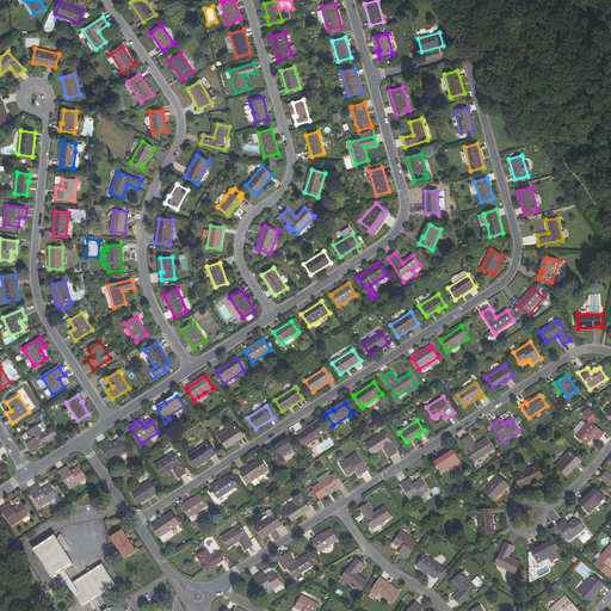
[(576,434),(585,443),(588,439),(590,440),(593,437),(598,440),(604,433),(590,420),(576,434)]
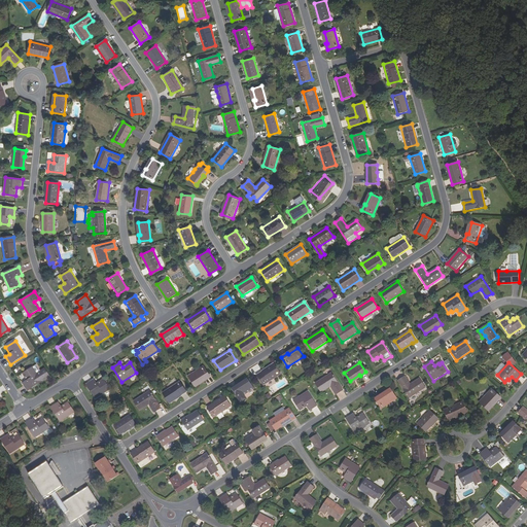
[(281,374),(274,364),(256,376),(262,386),(281,374)]
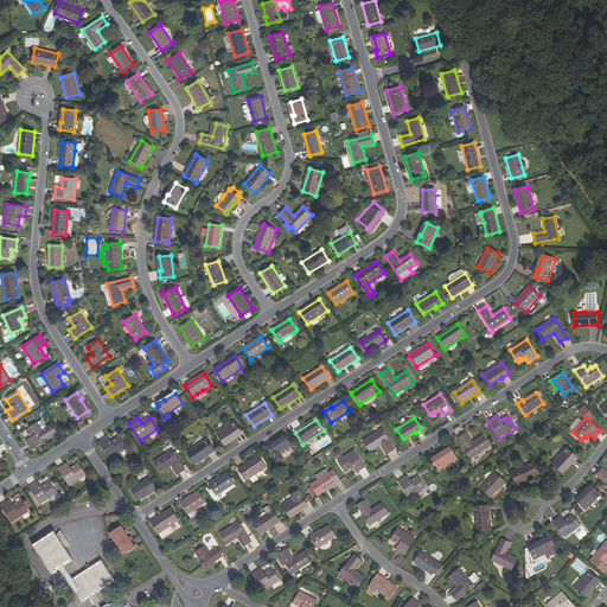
[(216,434),(223,443),(235,436),(235,438),(242,433),(235,422),(216,434)]
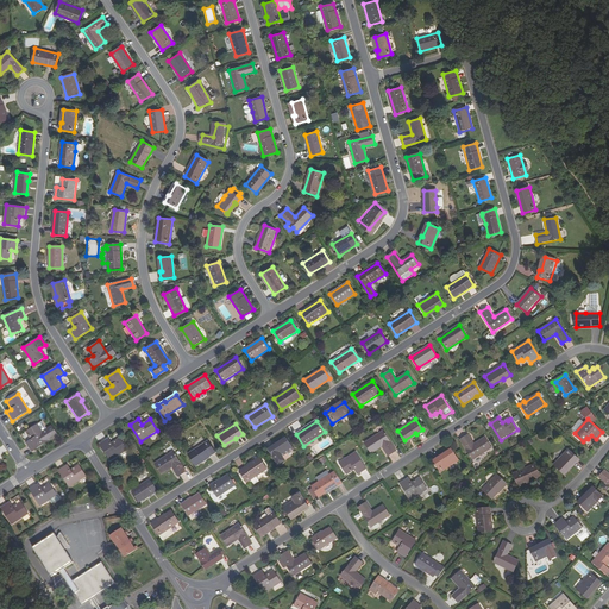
[(26,432),(31,440),(26,444),(32,452),(57,435),(51,426),(42,432),(37,425),(26,432)]
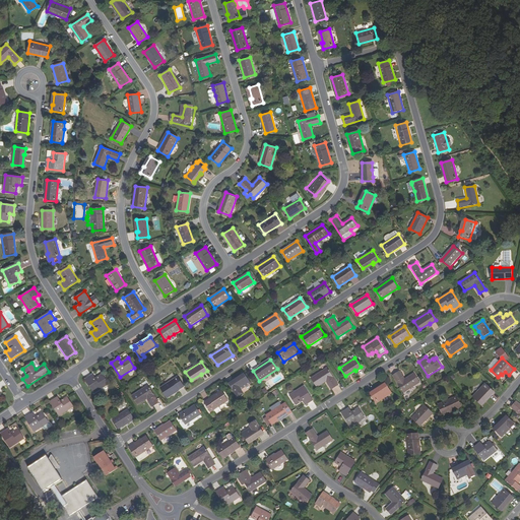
[(327,369),(312,379),(317,387),(327,381),(332,389),(338,385),(327,369)]
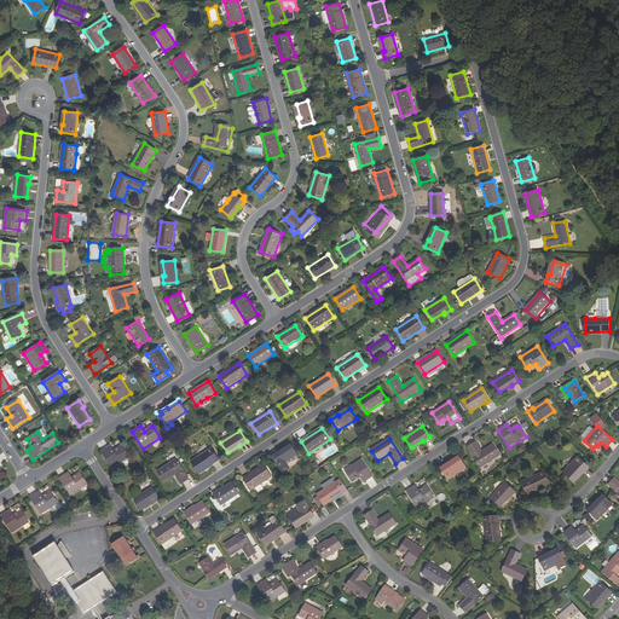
[(475,443),(468,447),(481,467),(499,455),(492,445),(481,451),(475,443)]
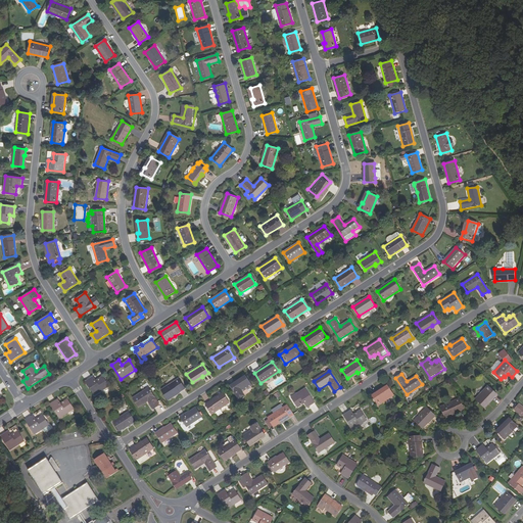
[(96,381),(94,377),(86,381),(95,395),(109,386),(103,377),(96,381)]
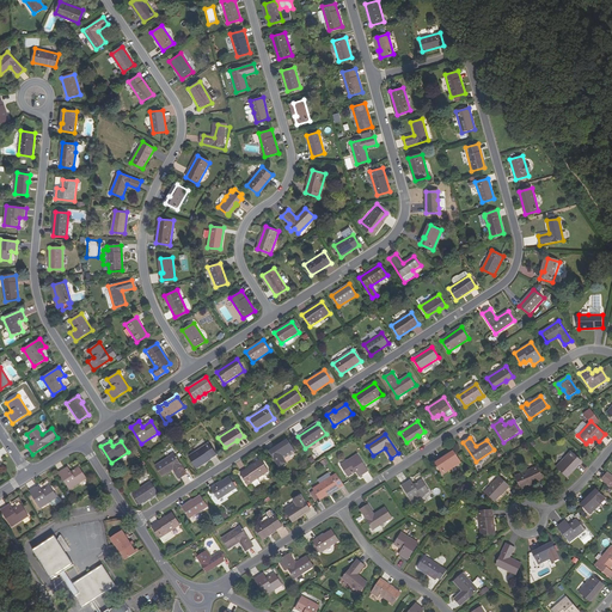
[(275,447),(269,451),(276,463),(280,467),(286,463),(283,459),(294,452),(288,441),(276,448),(275,447)]
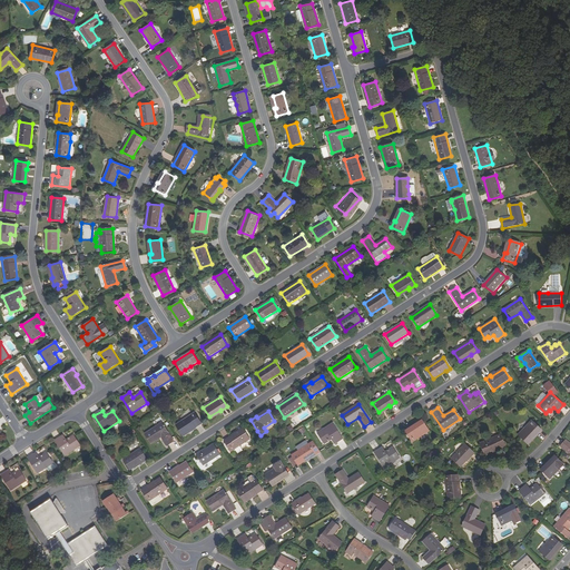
[(202,423),(195,413),(176,424),(183,435),(202,423)]
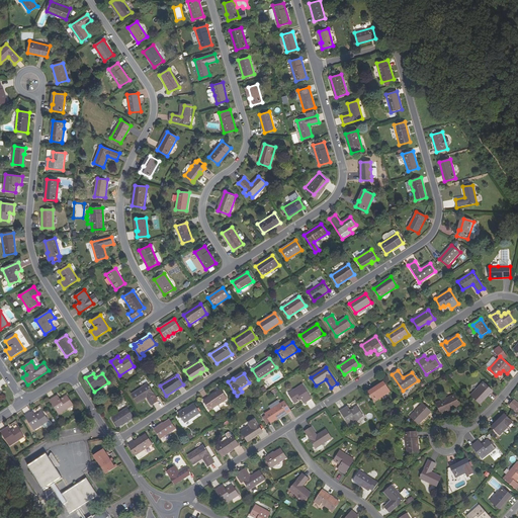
[(470,396),(478,403),(486,394),(488,395),(492,391),(484,382),(470,396)]
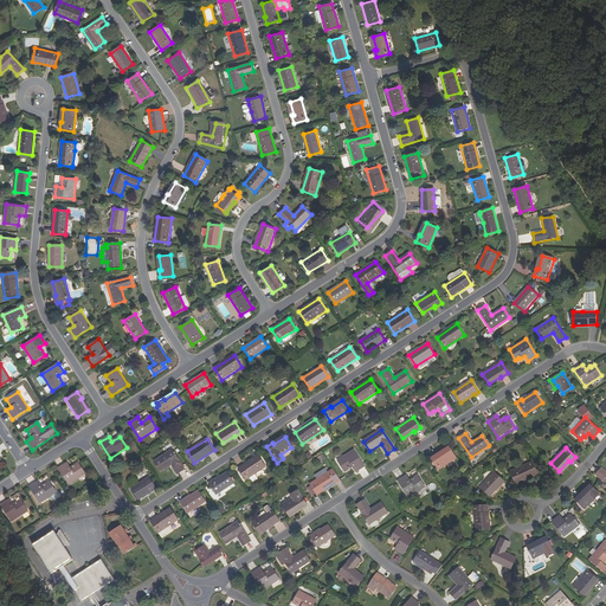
[(186,469),(173,449),(154,462),(161,471),(172,465),(178,474),(186,469)]
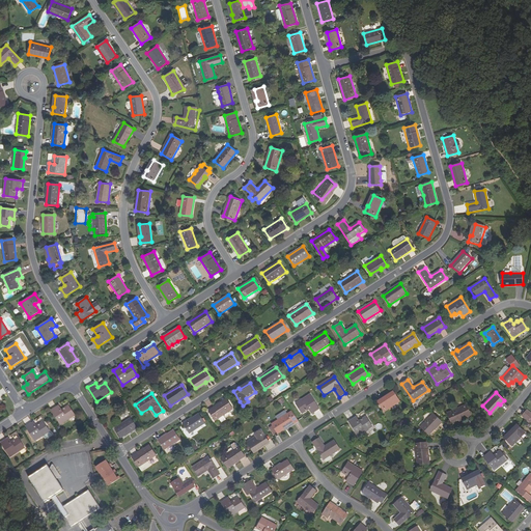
[(400,401),(394,393),(385,399),(384,398),(378,401),(385,412),(400,401)]
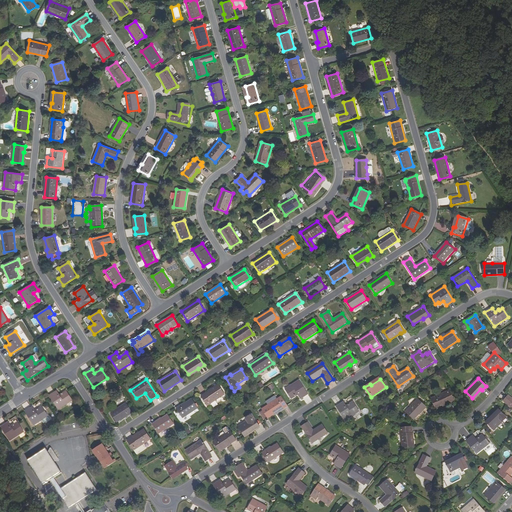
[(285,389),(290,398),(293,396),(294,397),(298,394),(301,399),(308,394),(299,380),(285,389)]
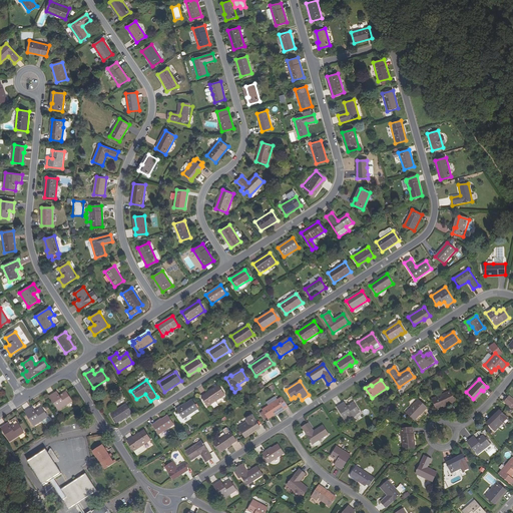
[(225,396),(218,386),(201,397),(208,407),(225,396)]
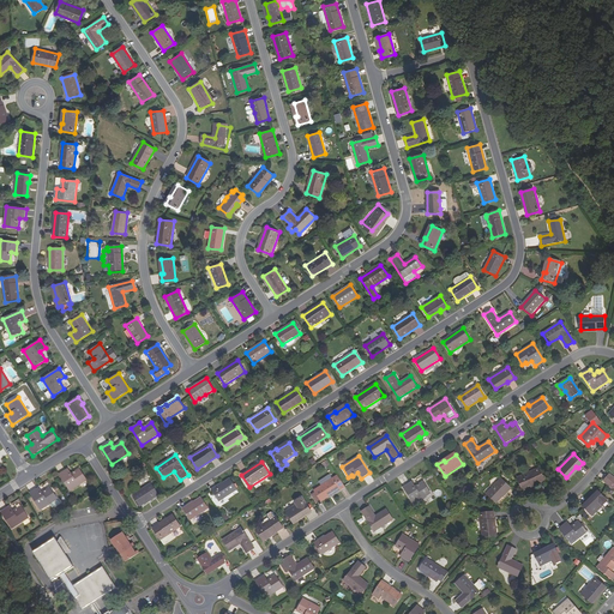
[(578,468),(576,467),(566,477),(567,479),(578,468)]
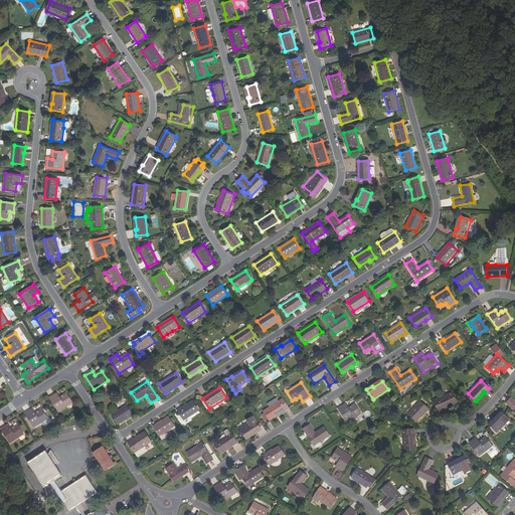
[(453,392),(435,400),(439,411),(458,403),(453,392)]
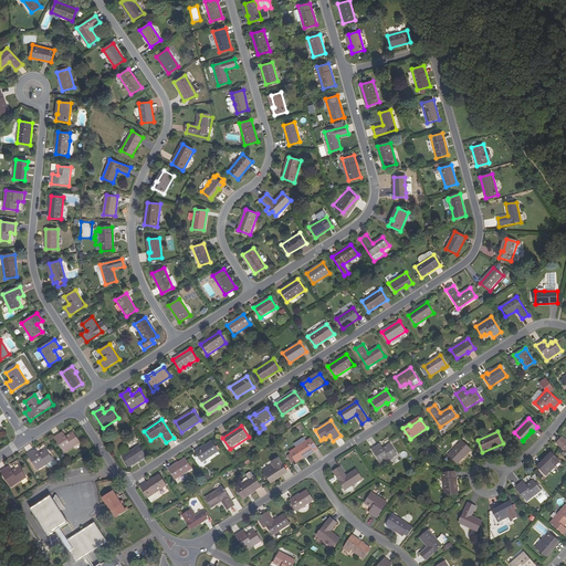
[(65,437),(63,432),(54,438),(64,453),(80,443),(73,432),(65,437)]
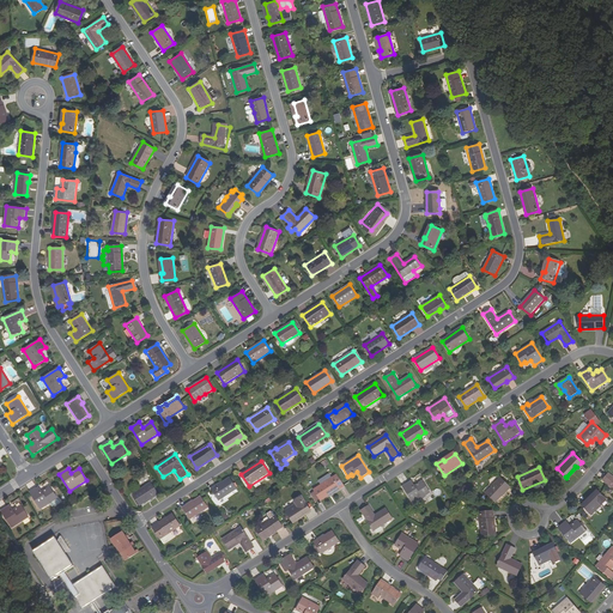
[(612,477),(608,473),(602,480),(612,489),(612,477)]
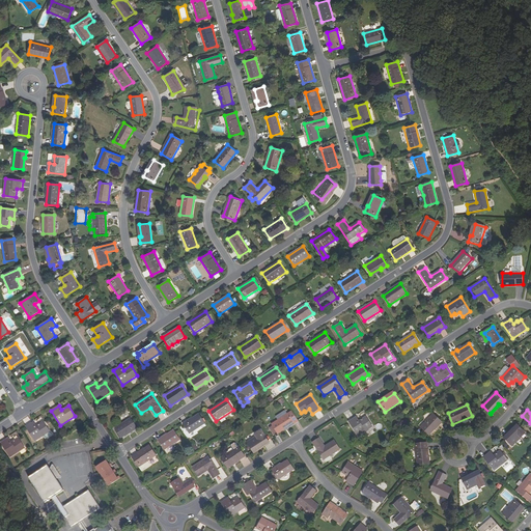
[(291,411),(272,424),(278,434),(289,426),(290,427),(299,421),(291,411)]
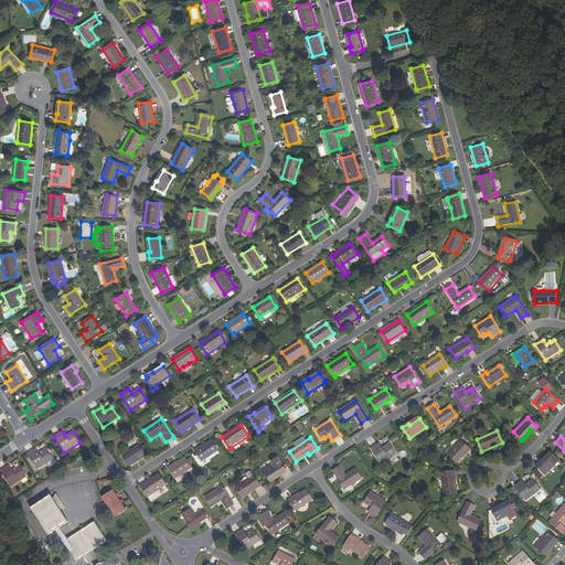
[(219,450),(212,440),(194,451),(201,461),(219,450)]
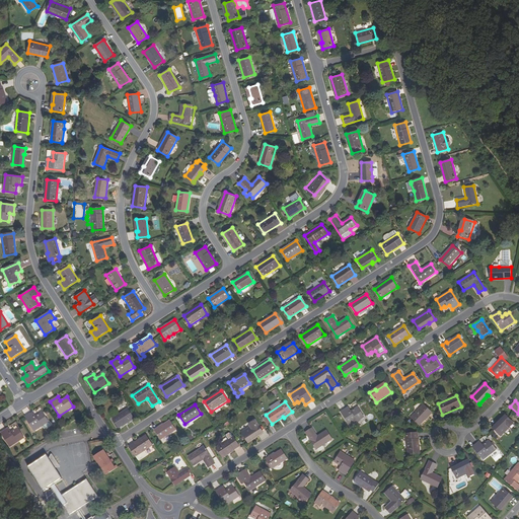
[(422,406),(410,420),(418,427),(427,417),(428,417),(431,414),(422,406)]
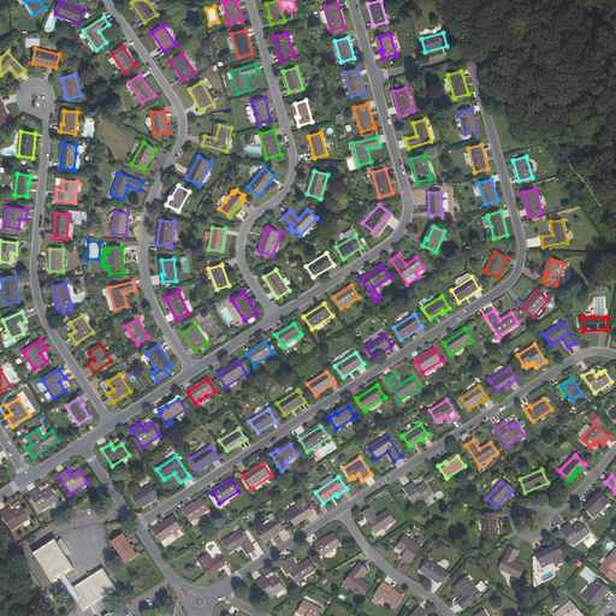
[(433,495),(426,485),(422,487),(422,485),(418,489),(414,484),(406,489),(416,505),(433,495)]
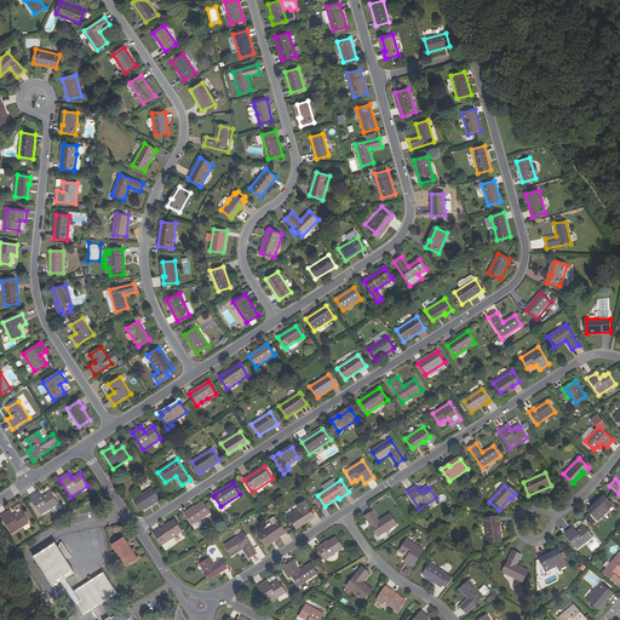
[(160,499),(153,488),(135,500),(142,511),(160,499)]
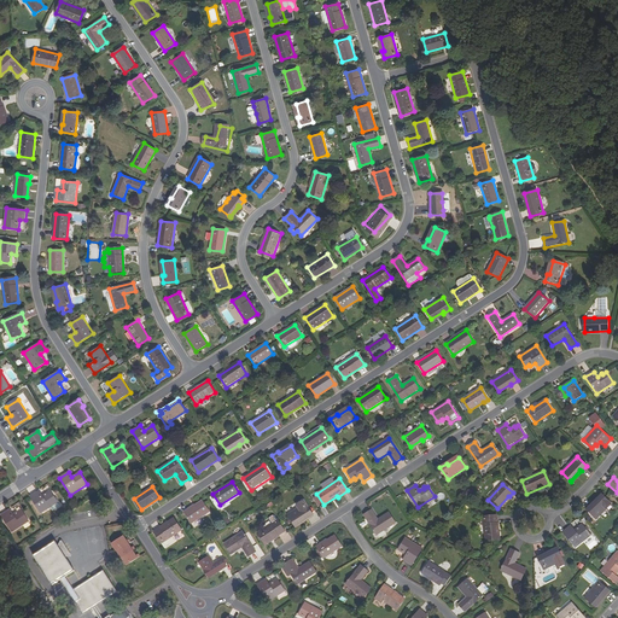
[(42,496),(39,490),(30,496),(41,513),(58,502),(51,490),(42,496)]
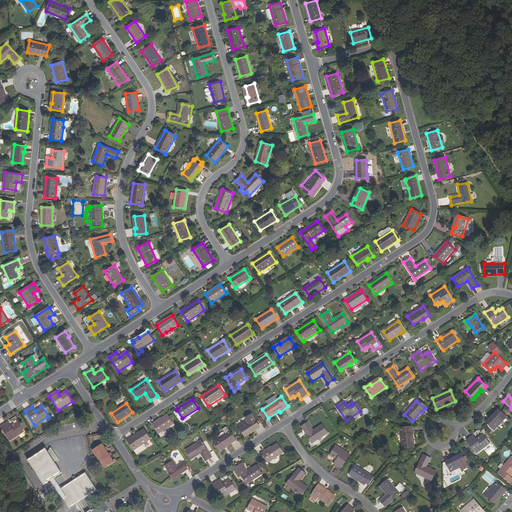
[(499,409),(491,417),(492,418),(500,410),(499,409)]
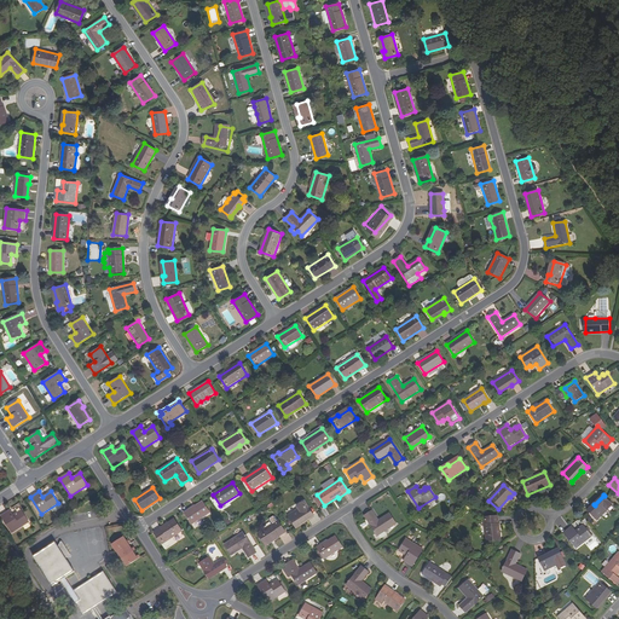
[(605,496),(595,505),(594,504),(588,509),(597,519),(613,504),(605,496)]
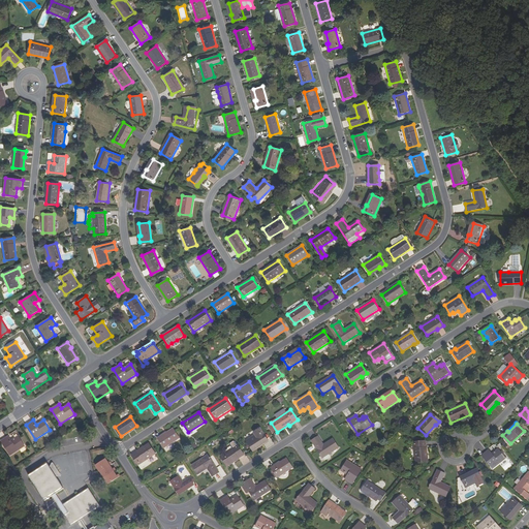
[(246,441),(252,449),(261,443),(262,444),(269,440),(261,431),(260,428),(254,432),(255,435),(246,441)]
